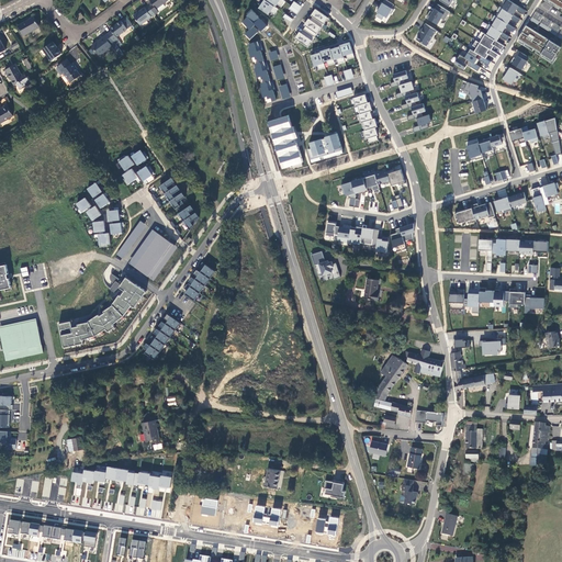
[(152,0),(154,1),(149,4),(156,12),(166,4),(164,1),(166,0),(152,0)]
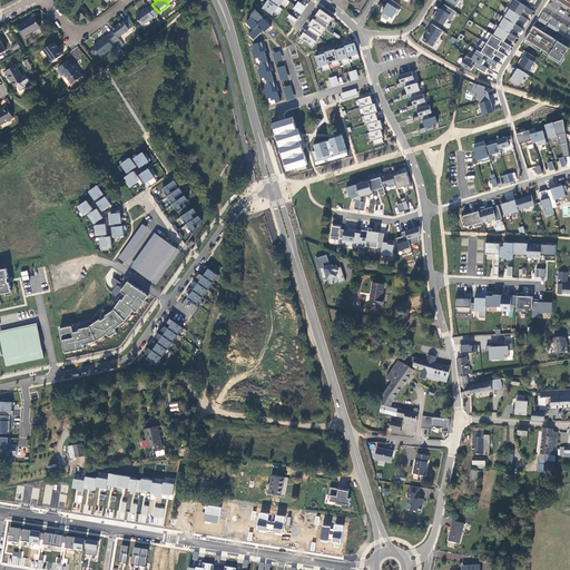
[(390,25),(400,5),(391,0),(389,0),(379,18),(390,25)]
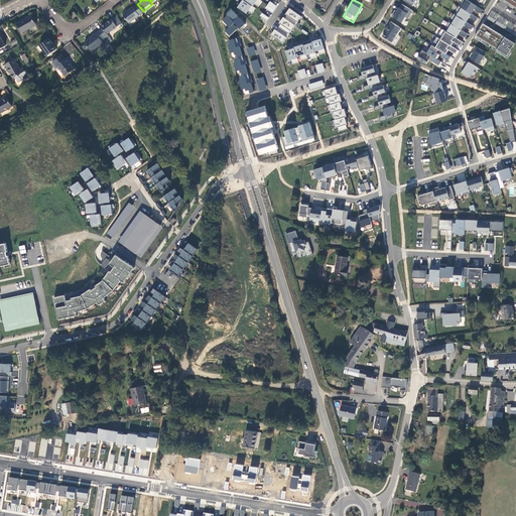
[(483,9),(468,0),(462,0),(462,2),(464,3),(462,7),(472,13),(475,8),(476,9),(481,13),(483,9)]
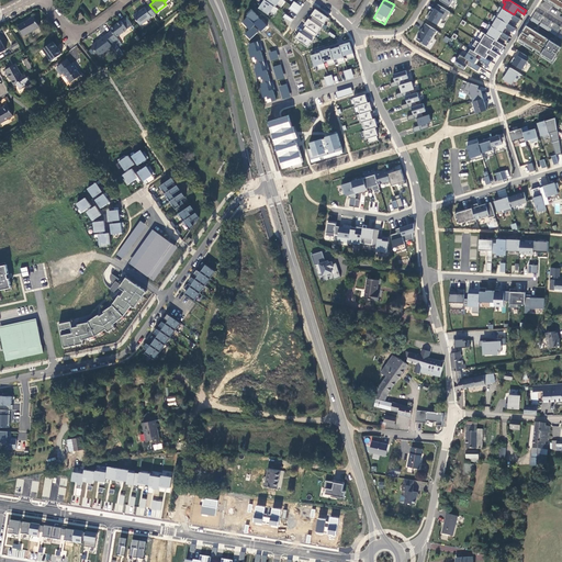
[(296,14),(302,7),(293,1),(289,9),(296,14)]
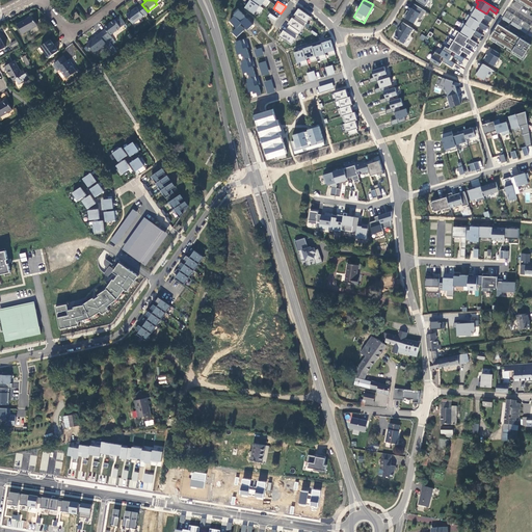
[(426,10),(415,3),(409,11),(407,9),(403,16),(415,23),(418,17),(421,19),(426,10)]
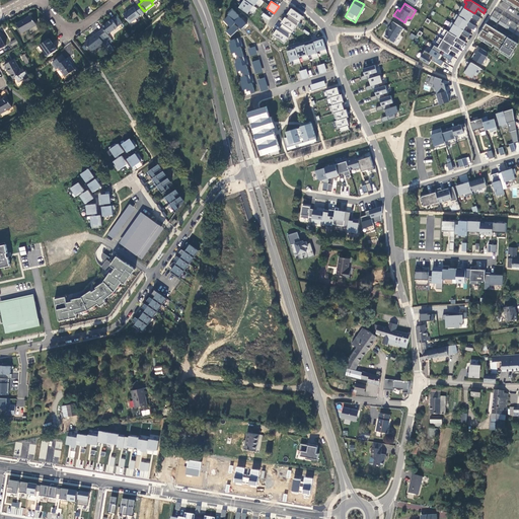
[(131,21),(144,11),(138,4),(125,14),(131,21)]
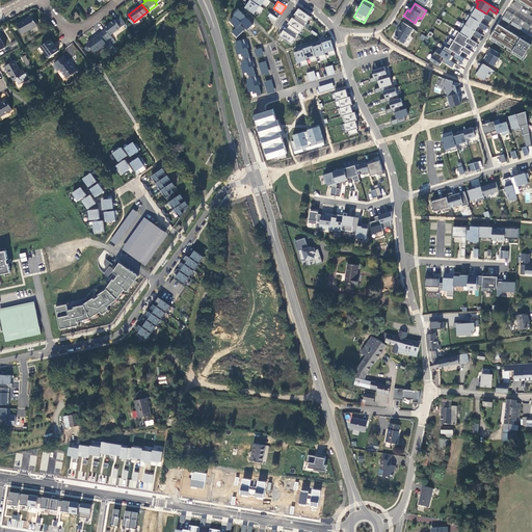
[(481,22),(483,18),(482,17),(482,16),(485,17),(484,18),(490,22),(493,18),(486,14),(476,7),(474,5),(471,10),(473,12),(471,16),(481,22)]
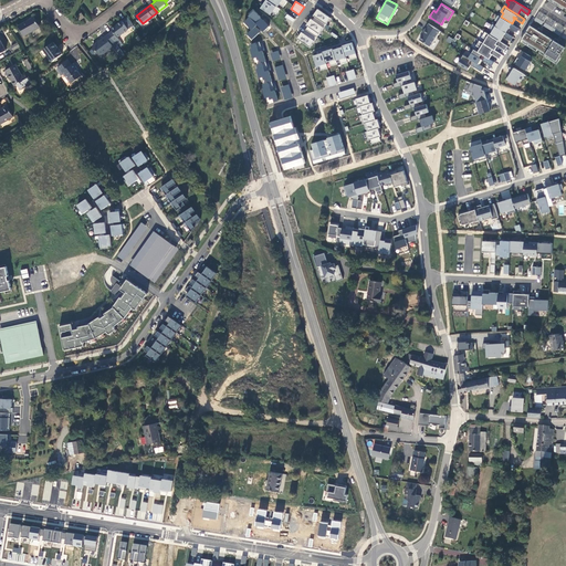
[(316,9),(297,40),(311,48),(323,27),(325,29),(332,18),(316,9)]
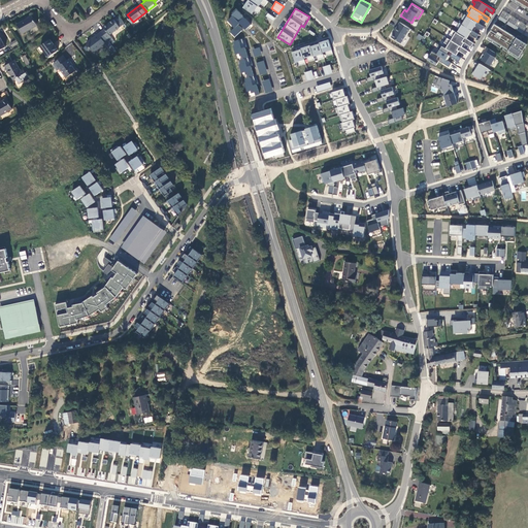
[(235,38),(250,24),(236,9),(225,20),(233,28),(229,32),(235,38)]
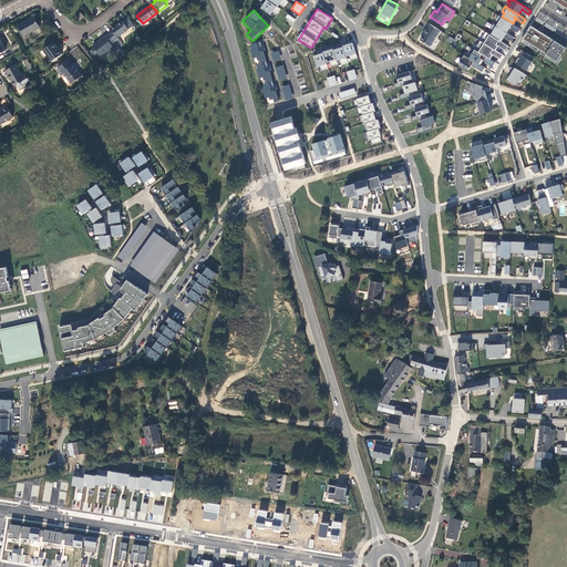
[(548,16),(540,11),(537,17),(545,21),(548,16)]
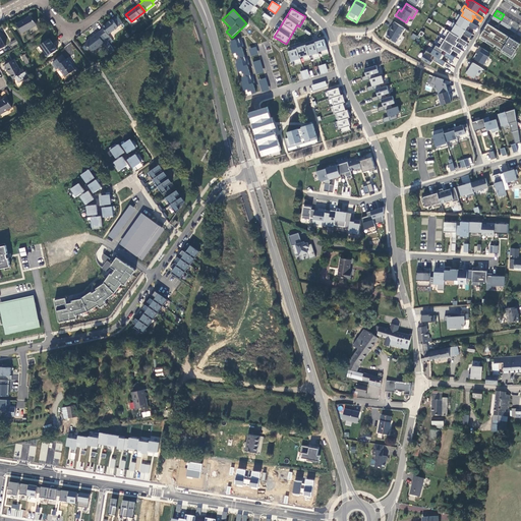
[(466,30),(468,25),(467,24),(468,23),(470,24),(469,25),(475,30),(477,25),(471,21),(461,15),(459,13),(456,18),(458,19),(456,23),(466,30)]
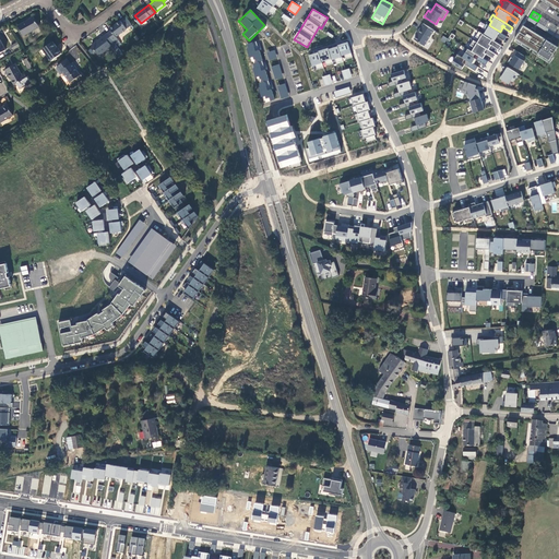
[(114,30),(109,33),(115,39),(116,40),(119,38),(118,36),(133,24),(127,15),(111,27),(114,30)]
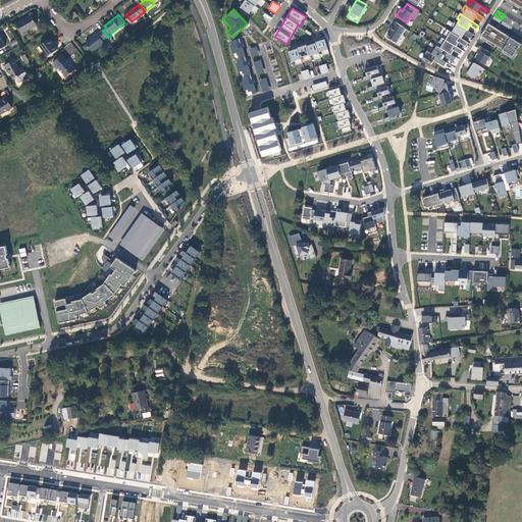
[(518,30),(521,24),(507,15),(503,20),(518,30)]
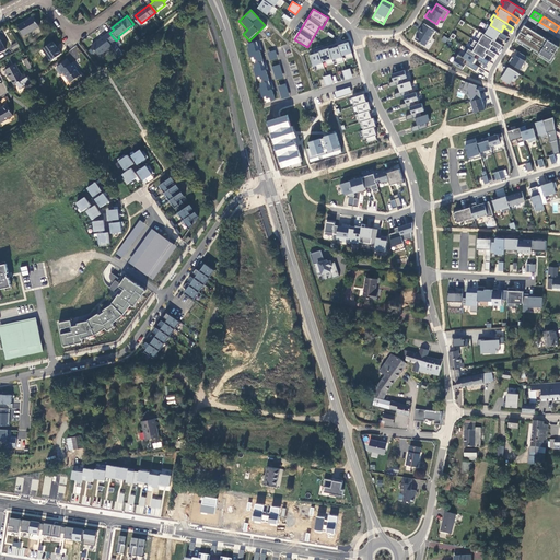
[(34,18),(19,27),(24,37),(41,27),(34,18)]
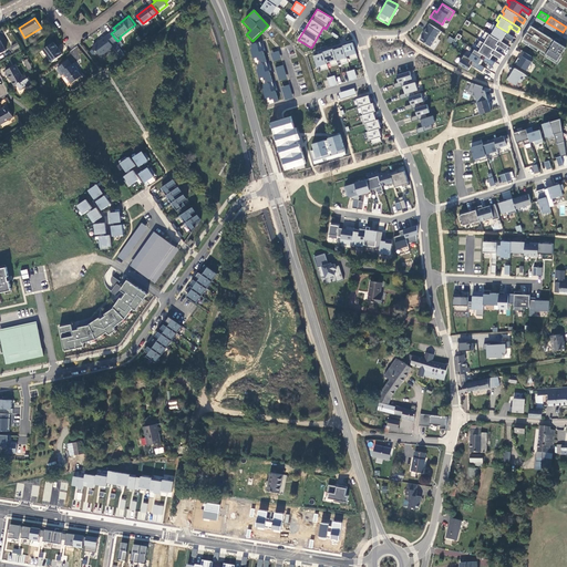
[(563,32),(546,22),(545,26),(562,35),(563,32)]
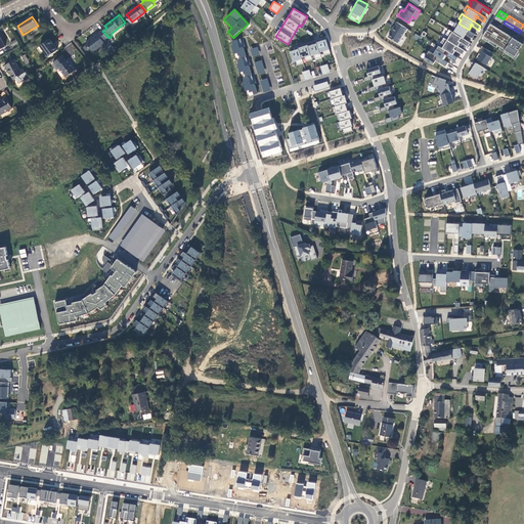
[(398,42),(407,28),(397,22),(390,33),(388,36),(398,42)]
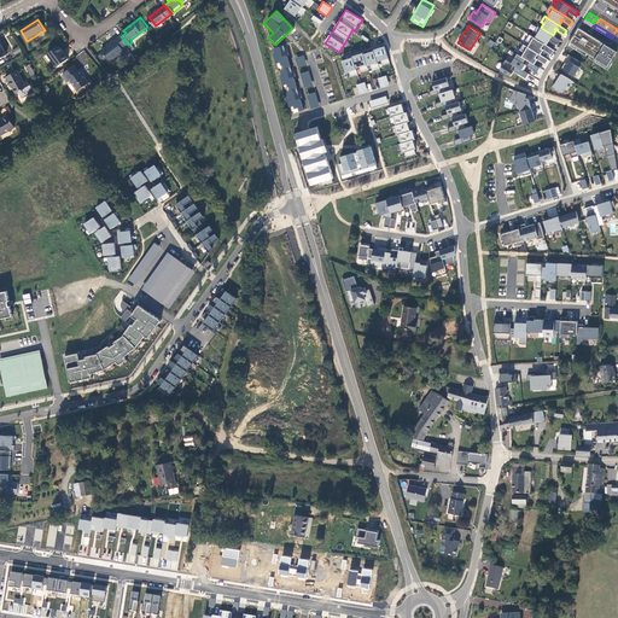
[(541,28),(538,25),(535,31),(538,33),(535,38),(547,45),(551,39),(552,40),(558,45),(560,40),(553,35),(541,28)]
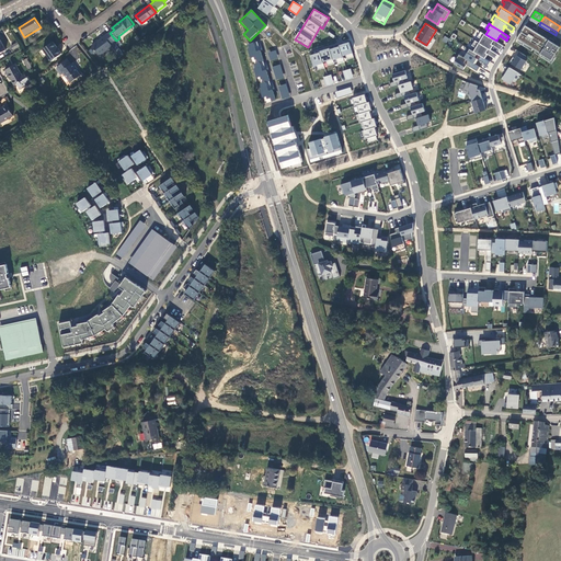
[(552,60),(560,46),(526,24),(517,38),(552,60)]
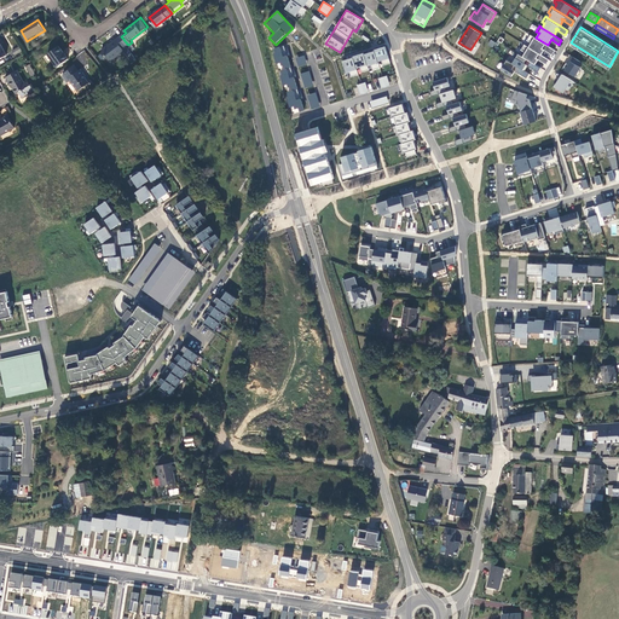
[(536,38),(531,34),(527,40),(532,42),(528,46),(539,53),(543,47),(544,50),(553,55),(555,50),(548,45),(536,38)]
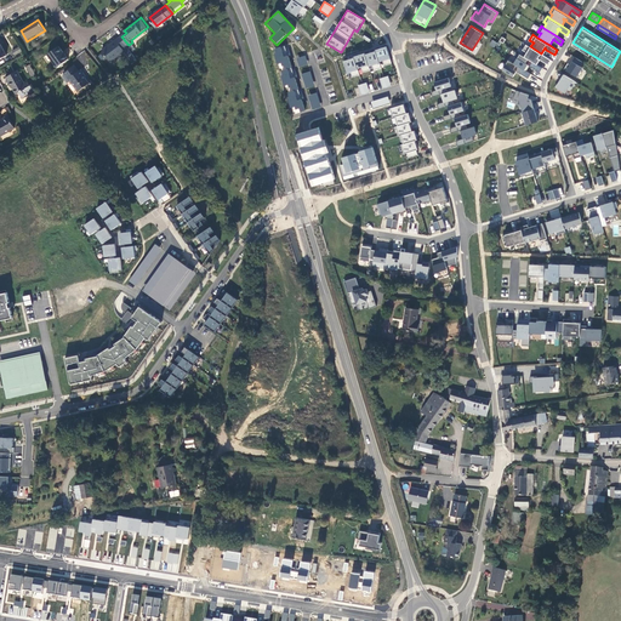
[(124,46),(127,44),(121,36),(106,50),(113,61),(126,50),(124,46)]
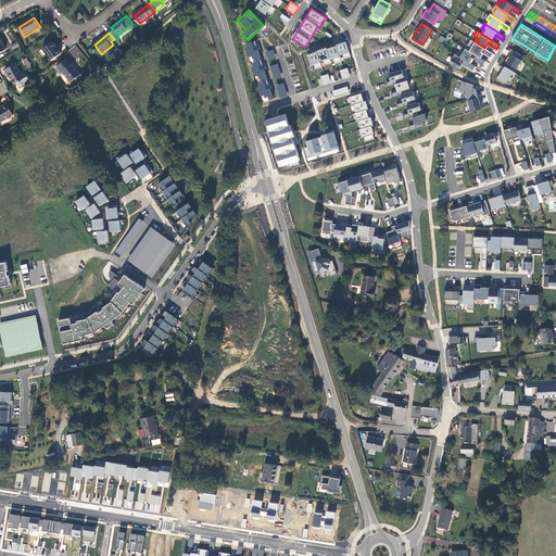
[(475,41),(471,39),(468,45),(472,47),(470,50),(479,57),(482,51),(484,53),(491,58),(494,53),(487,49),(484,48),(475,41)]
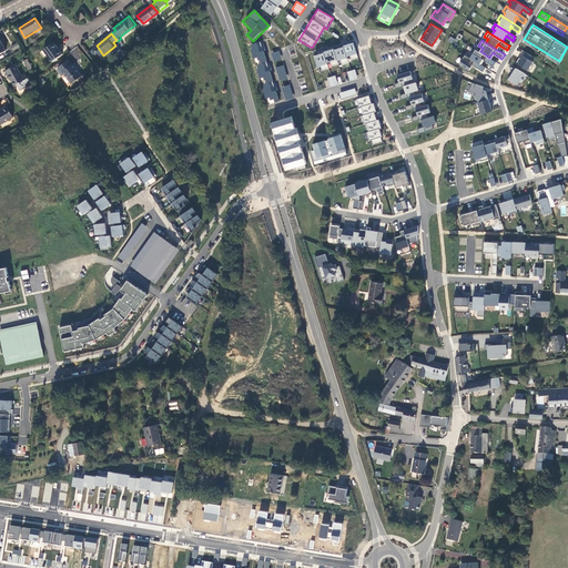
[(267,104),(279,101),(263,41),(251,44),(260,79),(261,79),(267,104)]
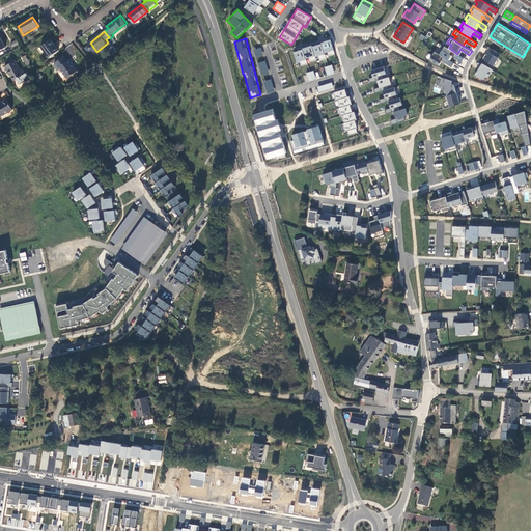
[(50,39),(42,46),(50,57),(58,51),(50,39)]
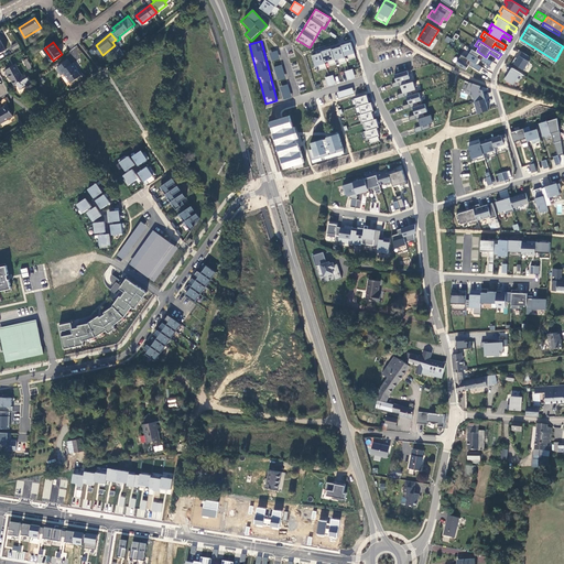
[(351,43),(311,54),(314,67),(318,66),(320,69),(327,68),(327,66),(337,64),(337,65),(346,63),(345,56),(347,56),(348,60),(355,58),(351,43)]
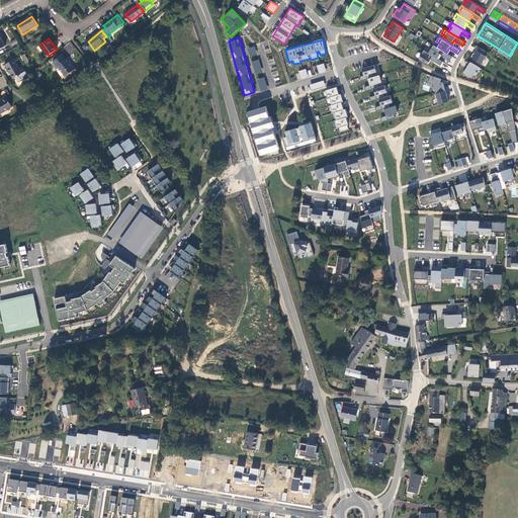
[(442,55),(450,60),(452,57),(448,54),(446,53),(438,47),(433,44),(431,48),(432,49),(429,53),(438,59),(439,56),(440,54),(442,55)]
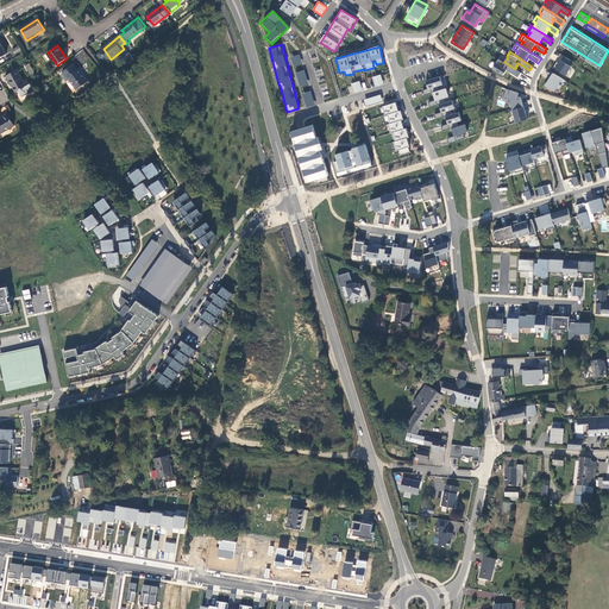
[(293,66),(302,63),(300,54),(290,56),(293,66)]
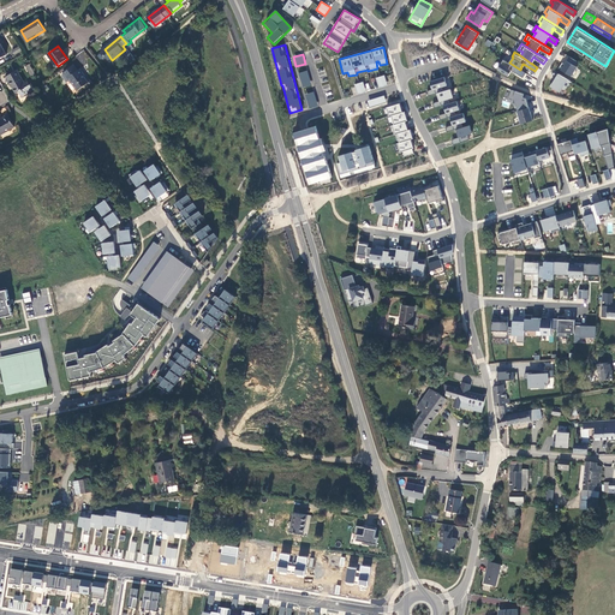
[(578,61),(569,55),(565,64),(562,61),(559,67),(572,76),(578,66),(575,65),(578,61)]
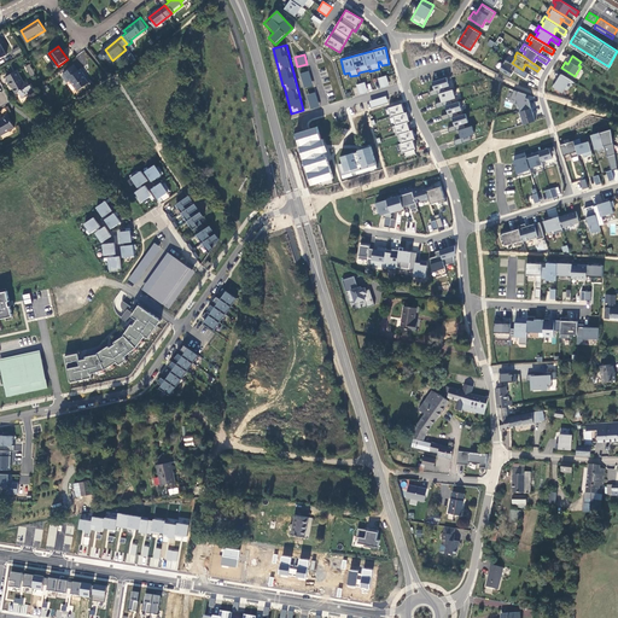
[(512,63),(505,58),(502,63),(503,64),(500,69),(511,76),(514,70),(526,77),(529,74),(523,70),(512,63)]
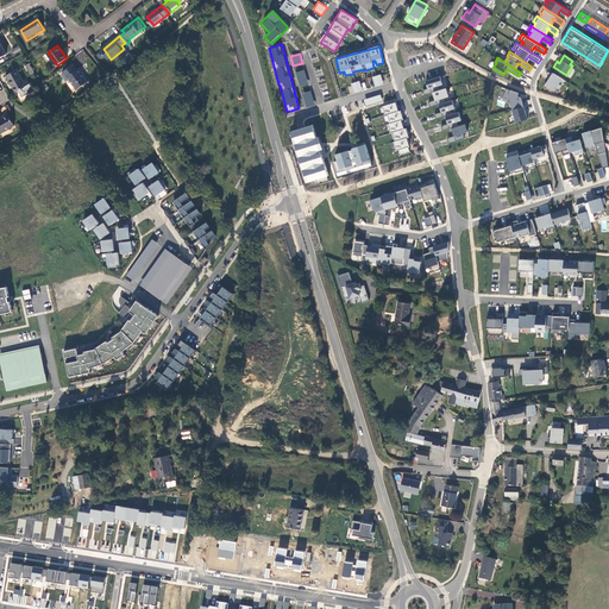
[(75,66),(64,73),(66,75),(64,76),(68,82),(71,80),(79,89),(89,82),(83,74),(85,73),(81,68),(79,70),(75,66)]
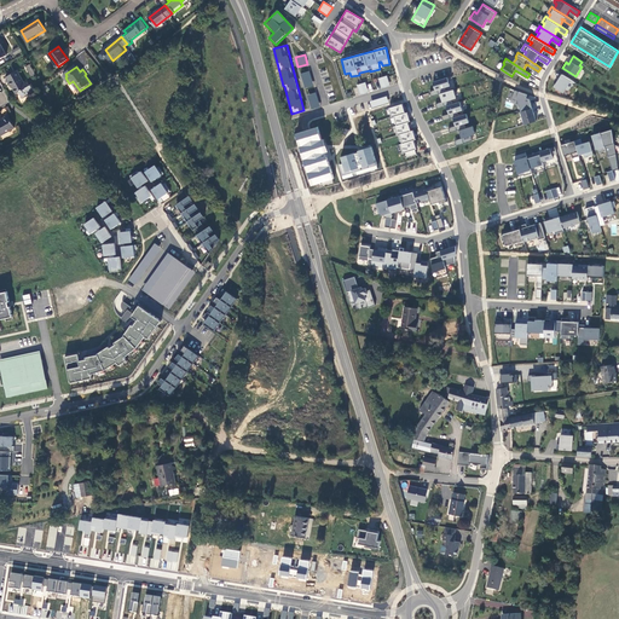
[(310,71),(300,74),(305,88),(313,86),(310,71)]
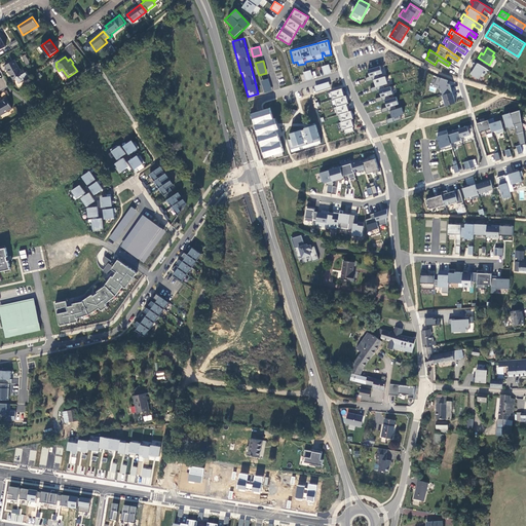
[(24,76),(15,62),(7,66),(9,71),(10,70),(15,80),(17,79),(21,84),(31,78),(28,73),(24,76)]
